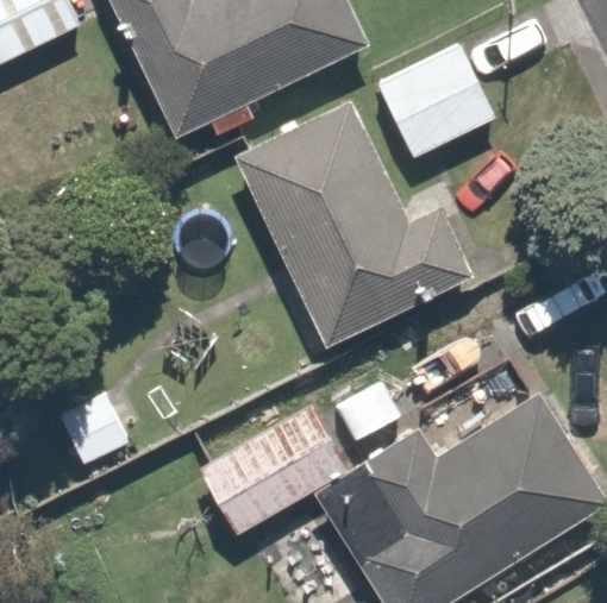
[(0,0),(0,64),(82,25),(68,0),(0,0)]
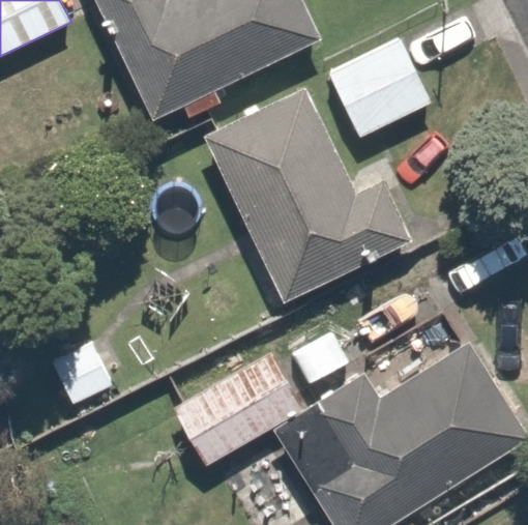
[(214,89),(321,38),(302,0),(94,0),(152,120),(181,106),(186,117),(221,103),(214,89)]
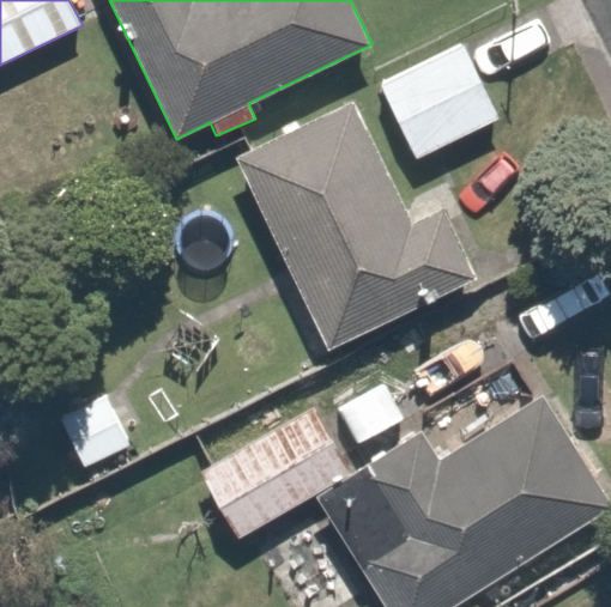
[(501,119),(463,44),(380,85),(416,159),(501,119)]
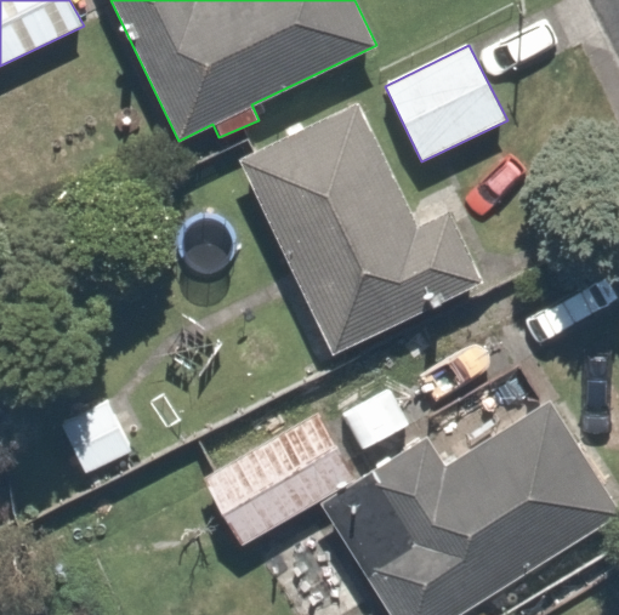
[(359,100),(237,159),(331,356),(484,282),(449,210),(418,225),(359,100)]
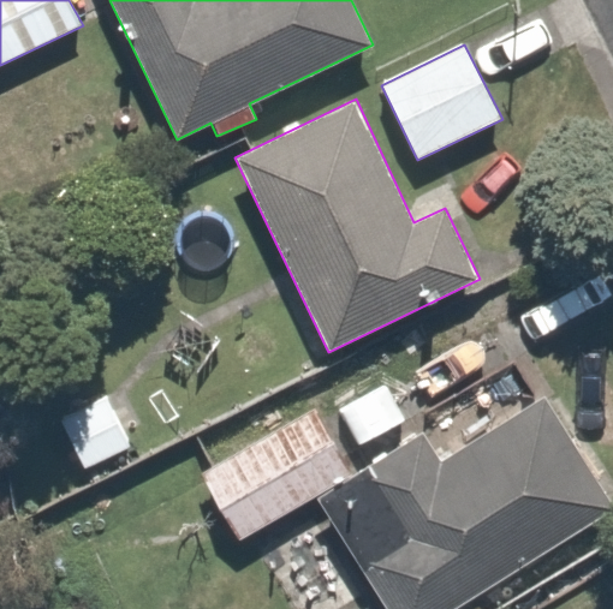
[(441,460),(422,433),(352,476),(316,497),(385,608),(453,608),(612,509),(612,505),(543,395),(441,460)]
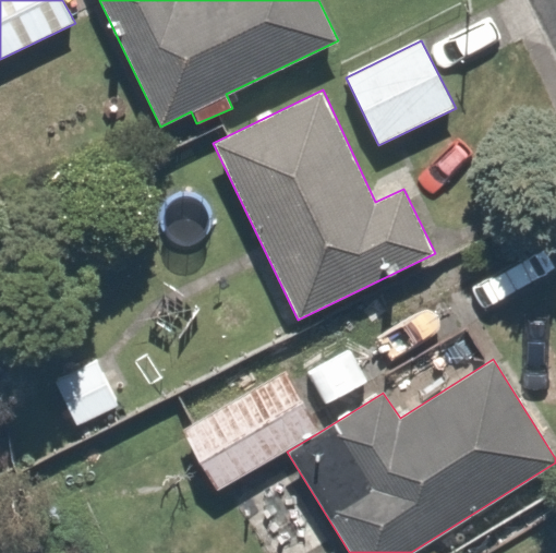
[(119,405),(98,360),(55,382),(76,427),(119,405)]
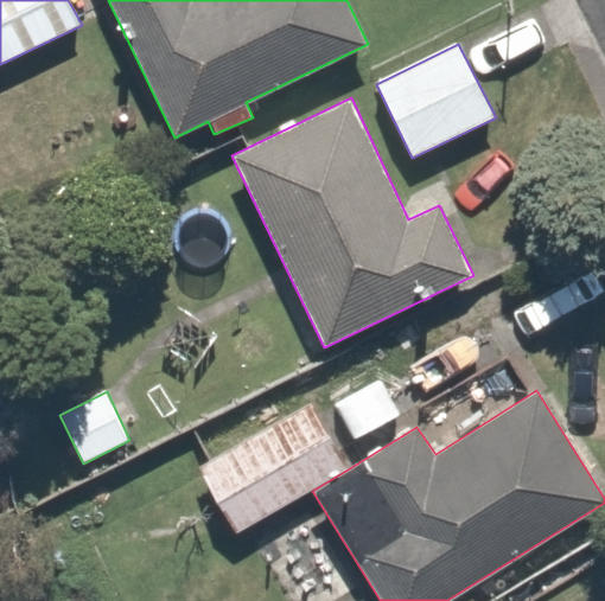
[(312,491),(348,470),(311,406),(198,468),(235,534),(312,491)]
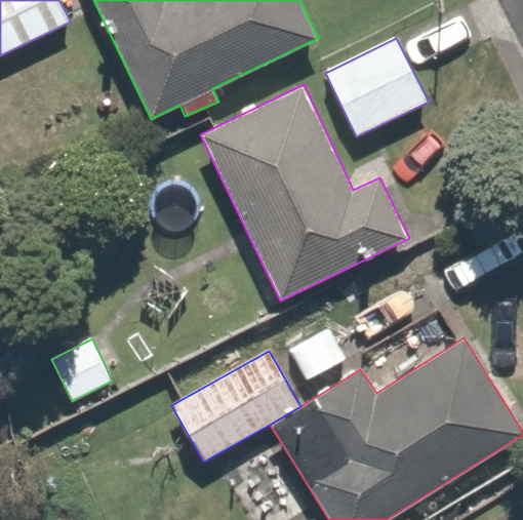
All buildings are outlined.
